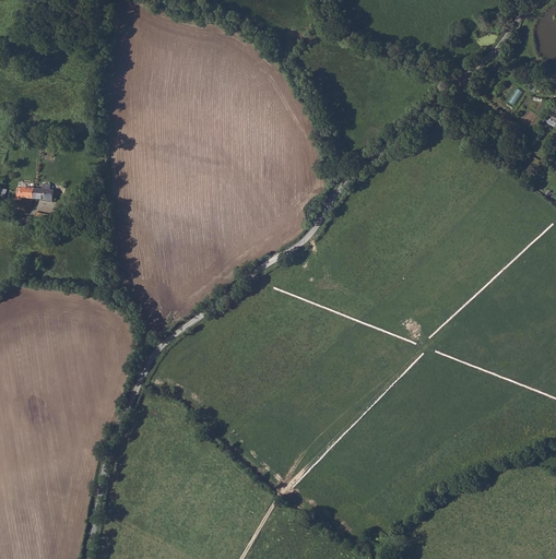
[(512,105),(520,92),(515,87),(506,100),(512,105)]
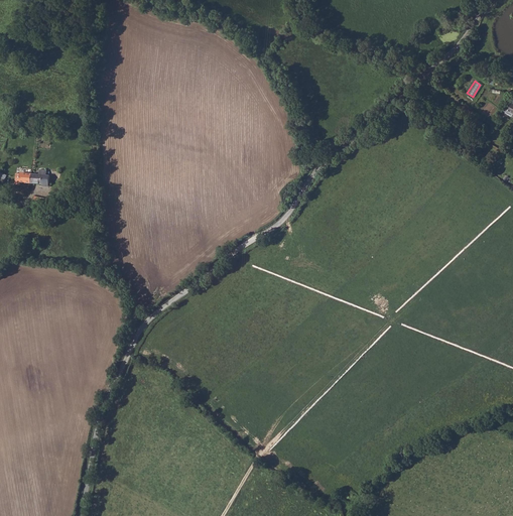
[(512,114),(506,111),(512,101),(509,99),(501,111),(510,117),(512,114)]
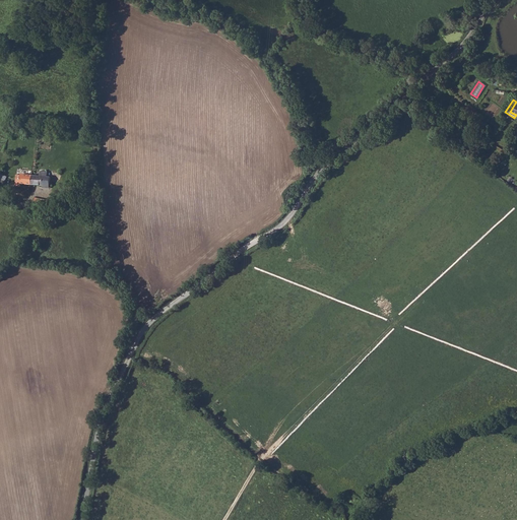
[(30,176),(29,185),(42,185),(47,186),(48,177),(47,177),(43,177),(43,174),(38,173),(38,176),(30,176)]
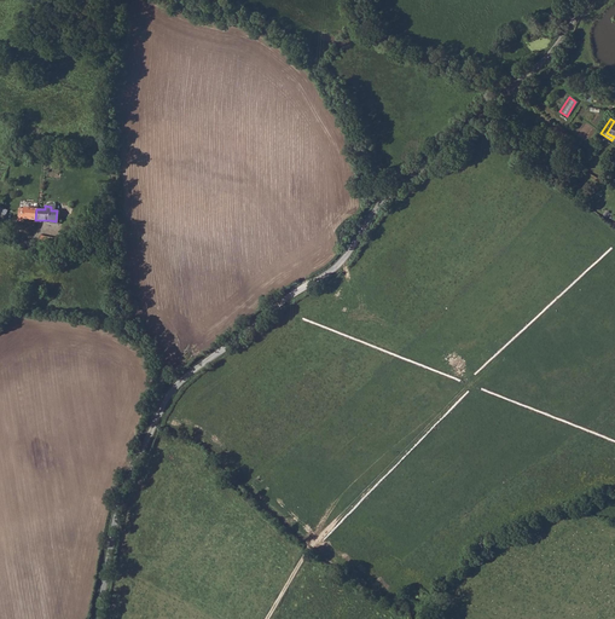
[(16,221),(22,223),(22,219),(35,220),(36,209),(22,209),(22,210),(19,210),(17,212),(17,214),(16,214),(16,221)]
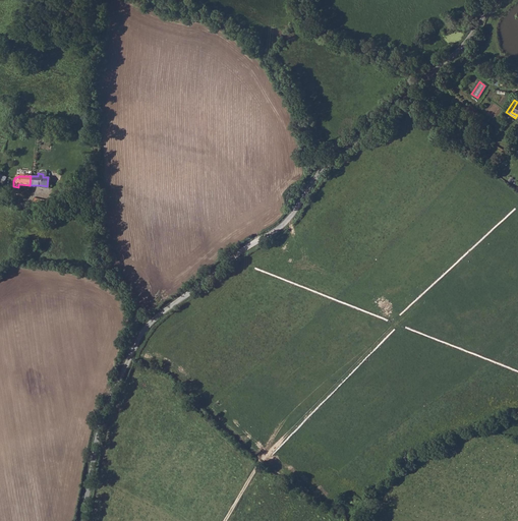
[(31,210),(37,211),(40,199),(33,197),(31,207),(32,208),(31,210)]
